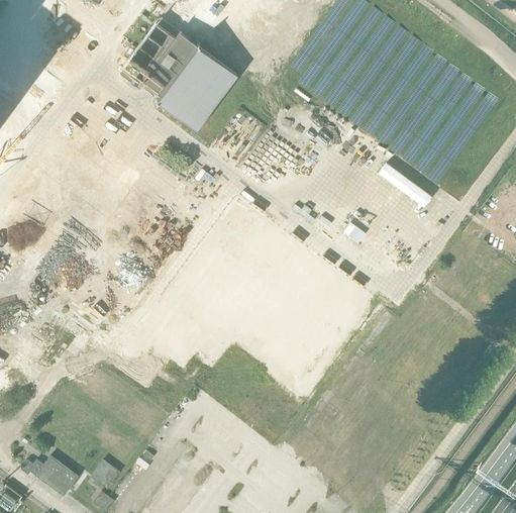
[(13,0),(7,0),(0,11),(0,81),(17,92),(71,9),(57,0),(24,0),(21,5),(13,0)]
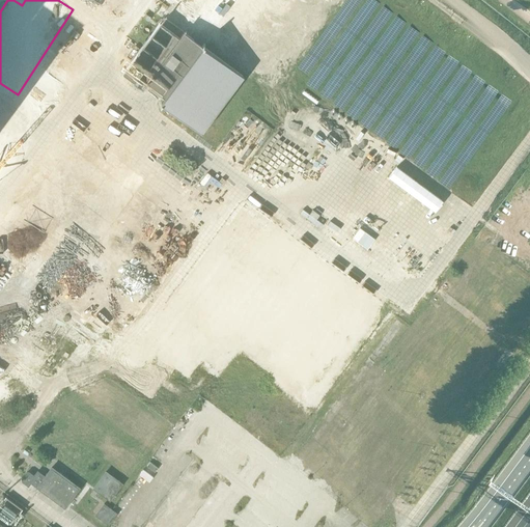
[(84,0),(106,14),(113,0),(84,0)]
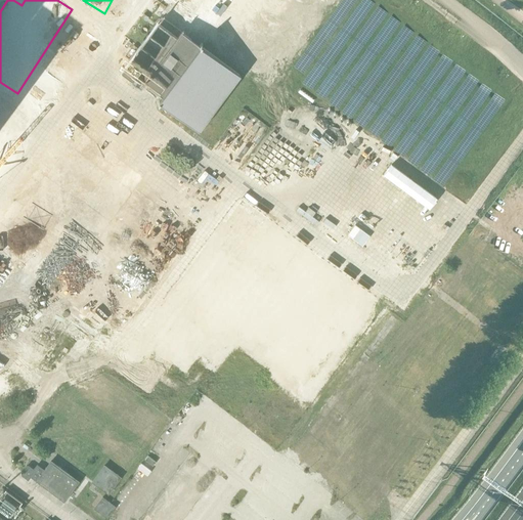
[(241,79),(202,49),(200,49),(191,43),(182,36),(163,20),(122,76),(132,84),(132,85),(141,91),(145,86),(151,91),(151,90),(160,96),(160,97),(163,99),(160,103),(159,104),(200,134),(241,79)]
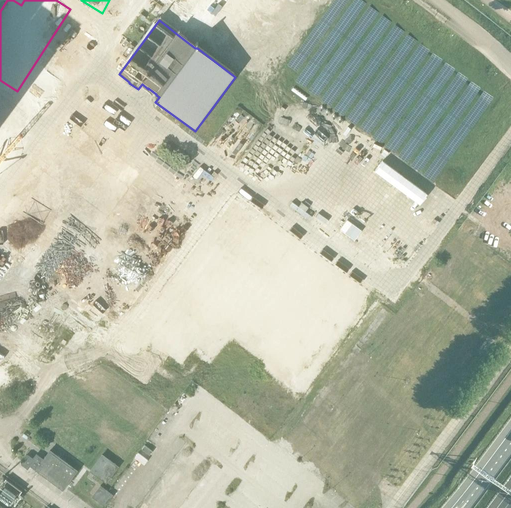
[(325,78),(312,97),(409,162),(410,160),(413,161),(421,150),(425,153),(431,145),(407,129),(418,112),(401,100),(403,97),(389,87),(388,88),(368,74),(348,60),(342,69),(337,66),(332,73),(334,75),(331,79),(327,77),(326,78),(325,78)]
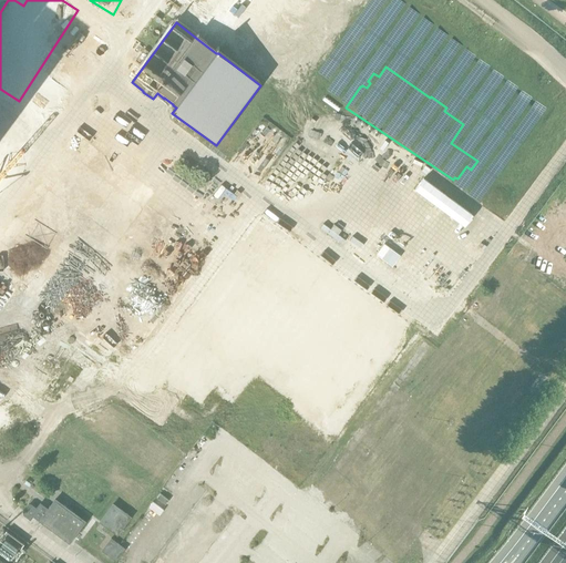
[(35,180),(0,234),(0,440),(14,419),(0,409),(0,374),(16,384),(31,359),(31,344),(31,324),(33,320),(23,304),(23,289),(18,294),(18,283),(21,280),(34,289),(116,162),(88,143),(88,135),(75,128),(40,183),(35,180)]
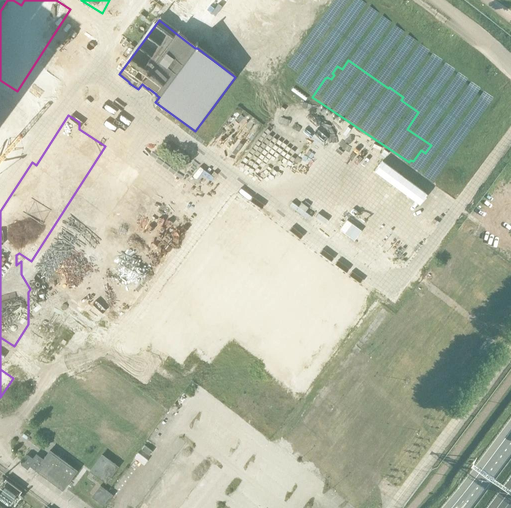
[(422,206),(429,195),(384,163),(376,173),(422,206)]
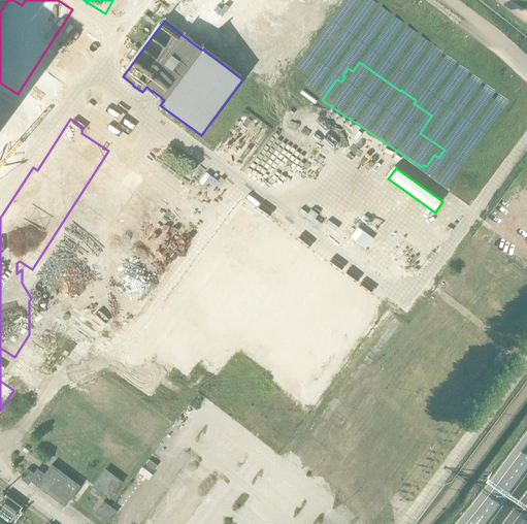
[(347,232),(353,222),(332,209),(326,220),(347,232)]
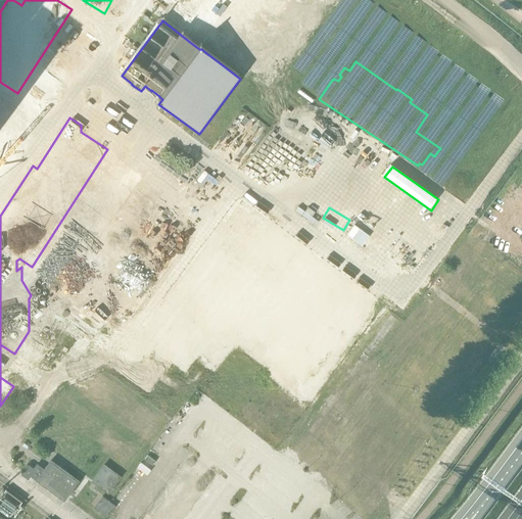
[(356,227),(349,239),(366,247),(372,236),(356,227)]
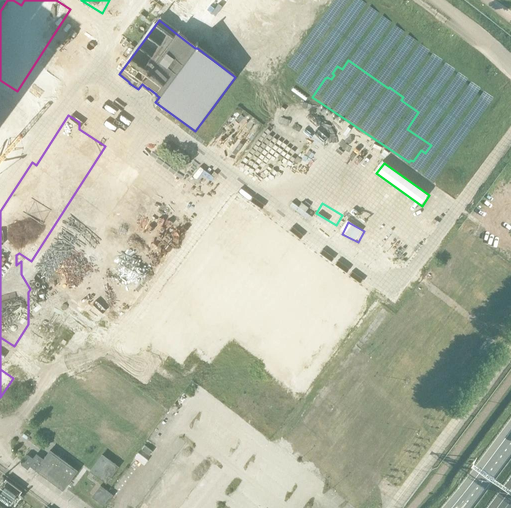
[(290,369),(348,282),(311,258),(258,338),(280,353),(276,359),(290,369)]
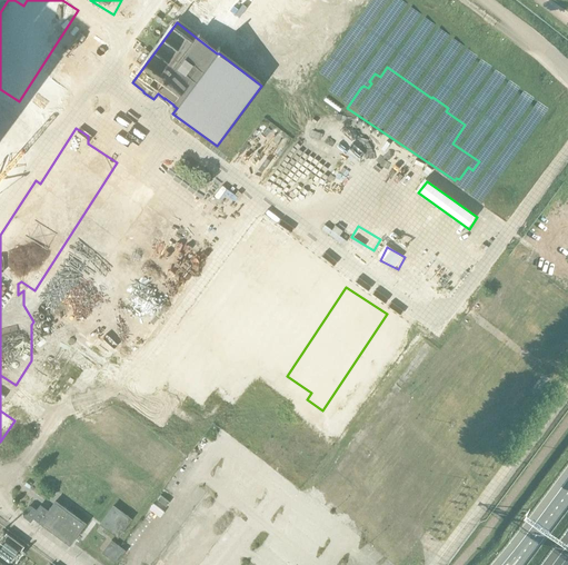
[(86,527),(57,505),(49,515),(41,509),(38,515),(32,511),(29,512),(25,517),(25,521),(31,525),(33,521),(43,528),(43,527),(48,528),(48,531),(70,548),(71,547),(86,527)]
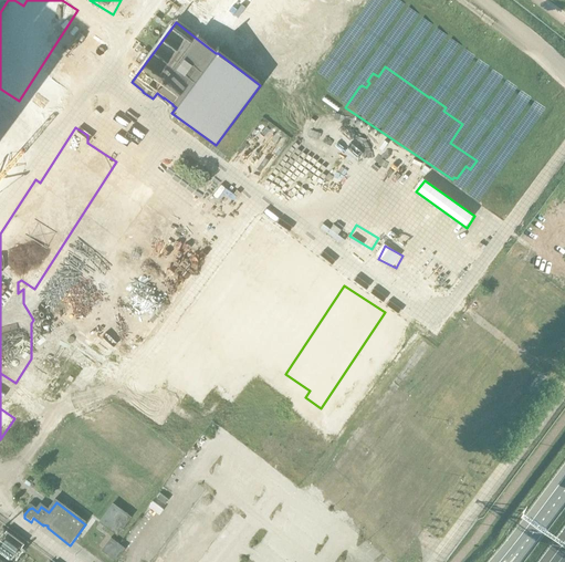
[(117,538),(131,520),(114,508),(101,524),(117,538)]
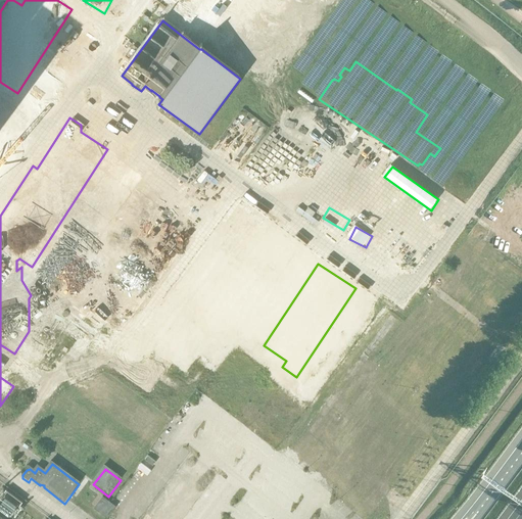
[(0,502),(5,506),(2,509),(8,513),(12,508),(18,512),(25,505),(8,491),(0,502)]
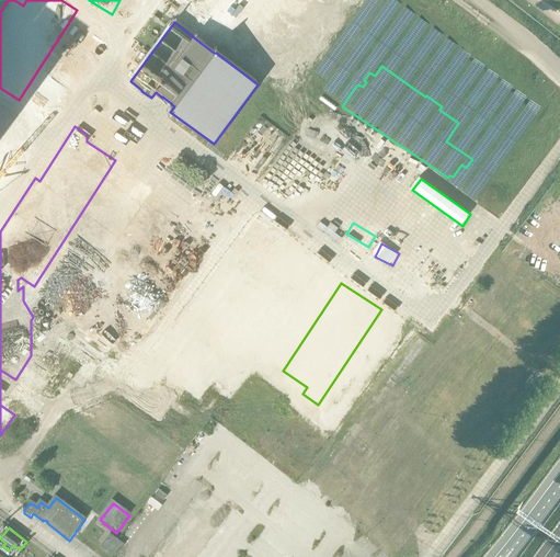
[(122,550),(124,546),(121,544),(111,536),(102,549),(111,556),(117,556),(122,550)]
